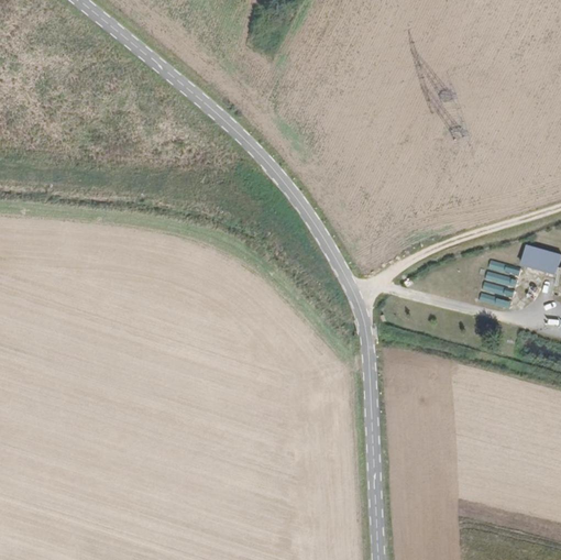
[(560,252),(526,244),(520,266),(556,274),(560,252)]
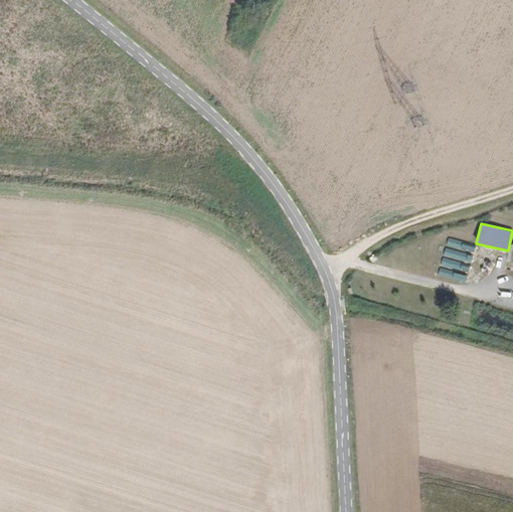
[(475,241),(447,235),(446,241),(473,248),(475,241)]
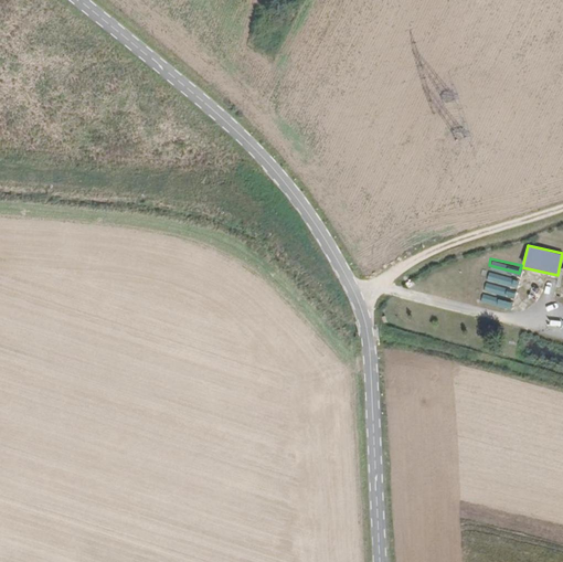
[(518,276),(488,269),(486,277),(517,284),(518,276)]
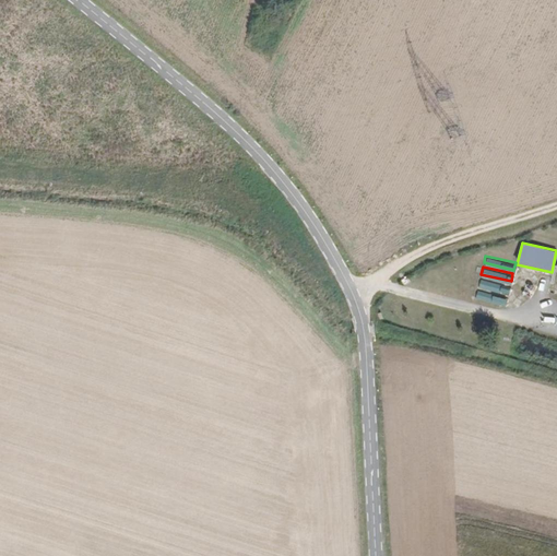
[(510,284),(480,278),(478,284),(508,292),(510,284)]
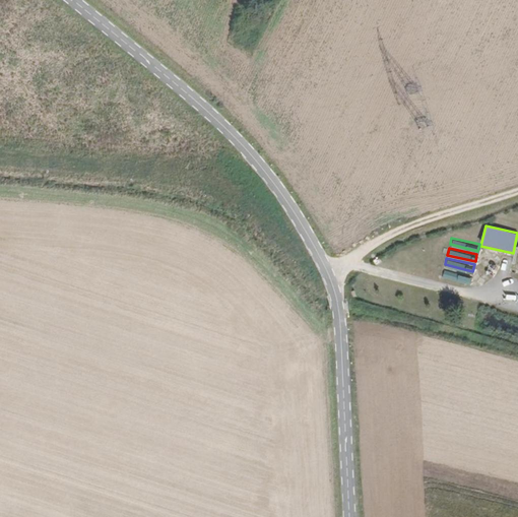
[(470,275),(443,268),(441,275),(469,282),(470,275)]
